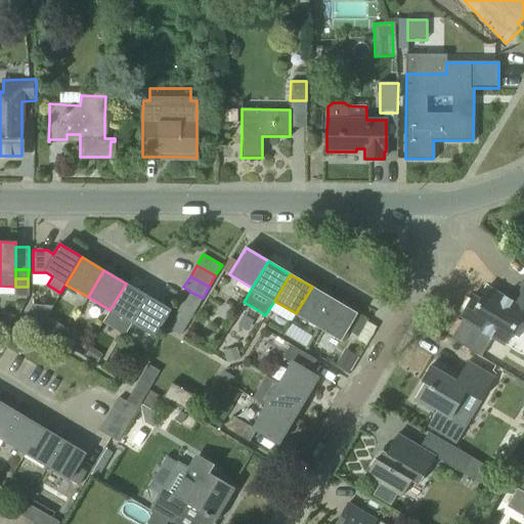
[(132,323),(147,296),(126,284),(110,310),(132,323)]
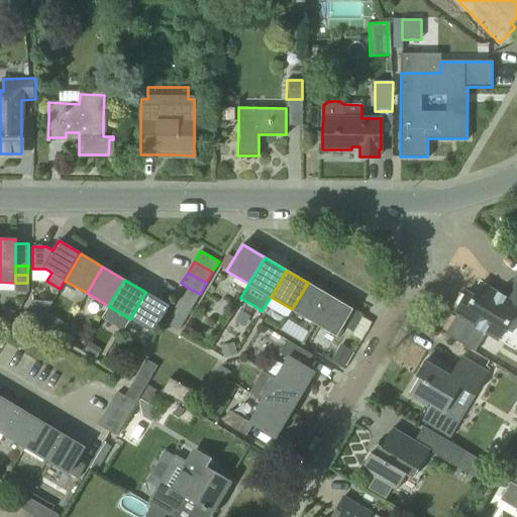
[(27,283),(15,283),(15,292),(27,292),(27,283)]
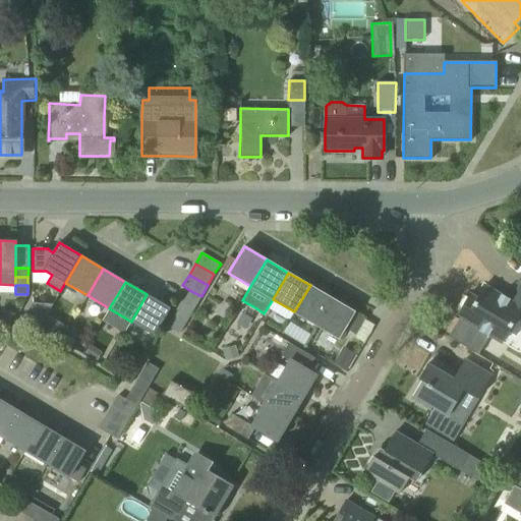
[(315,325),(332,298),(310,285),(294,311),(315,325)]
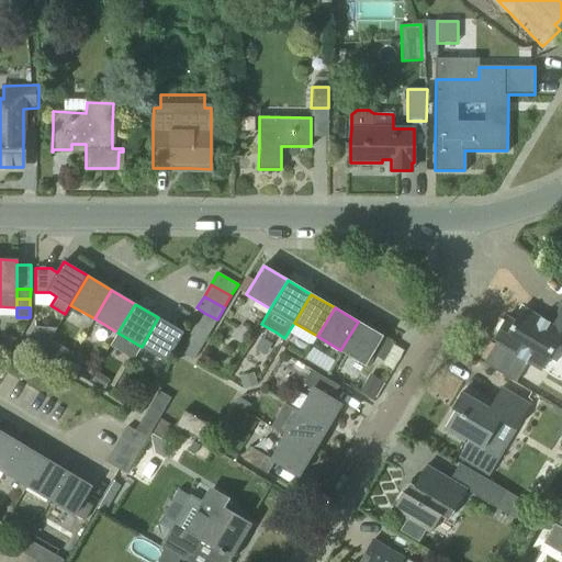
[(557,359),(561,349),(561,329),(540,317),(540,318),(521,307),(514,321),(506,316),(492,340),(495,343),(483,363),(516,382),(528,362),(540,369),(549,355),(557,359)]
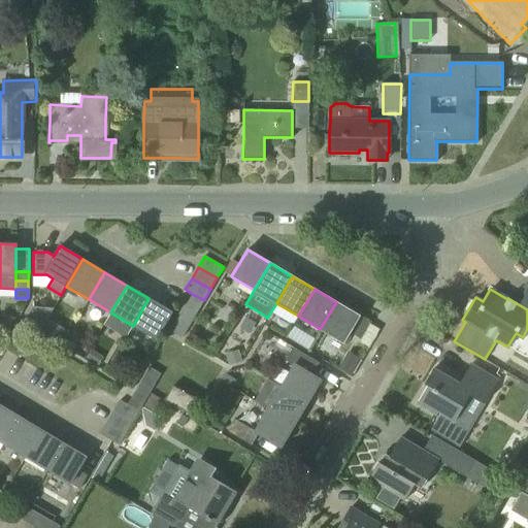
[(204,300),(192,294),(188,301),(199,307),(204,300)]
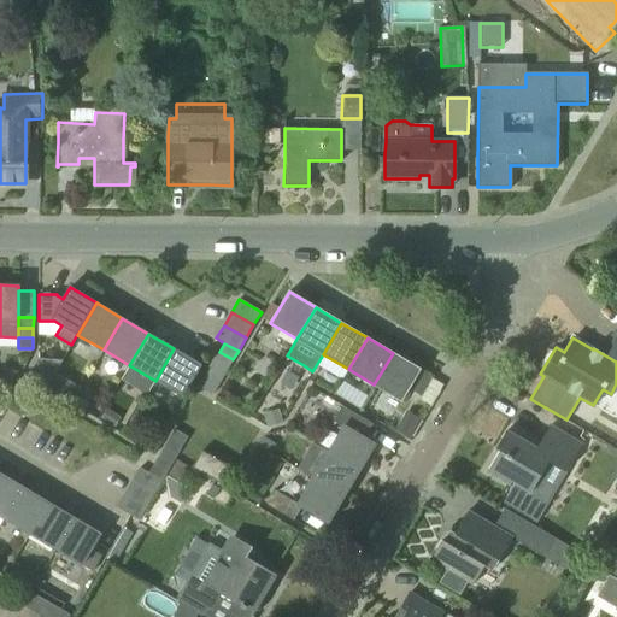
[(156,381),(160,383),(182,397),(200,364),(174,348),(156,381)]
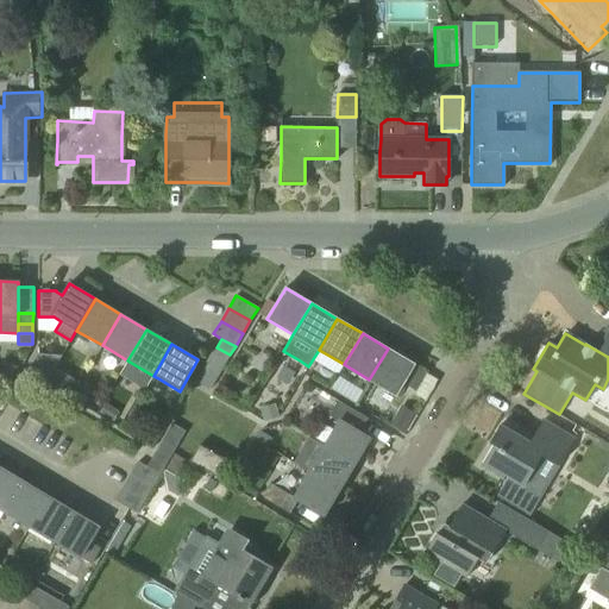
[(230,355),(217,347),(212,356),(225,363),(230,355)]
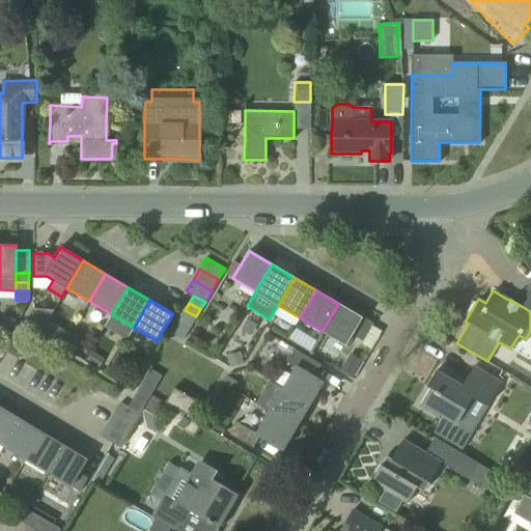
[(338,304),(322,331),(344,344),(352,334),(360,318),(361,317),(338,304)]
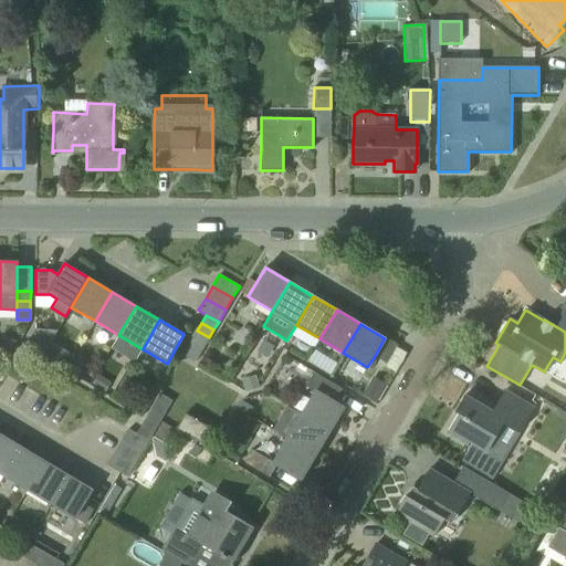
[(35,354),(41,357),(58,329),(34,327),(34,329),(21,353),(35,354)]
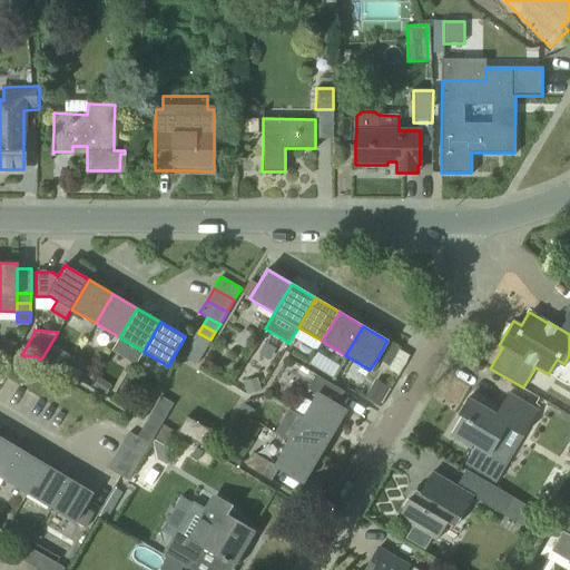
[(210,340),(198,333),(194,341),(206,349),(210,340)]
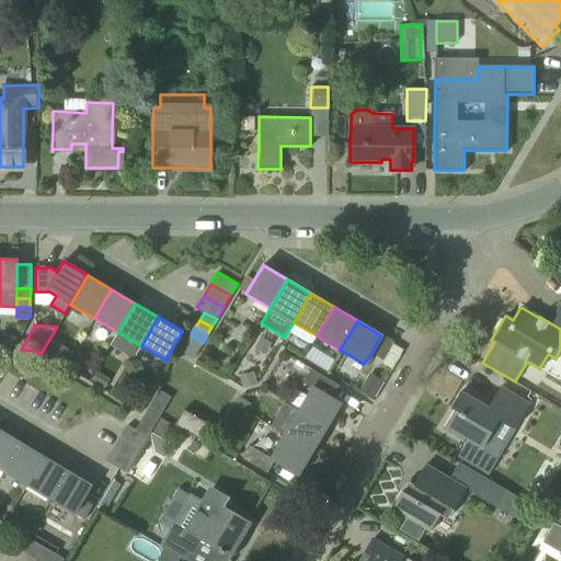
[(203,343),(191,335),(185,343),(198,351),(203,343)]
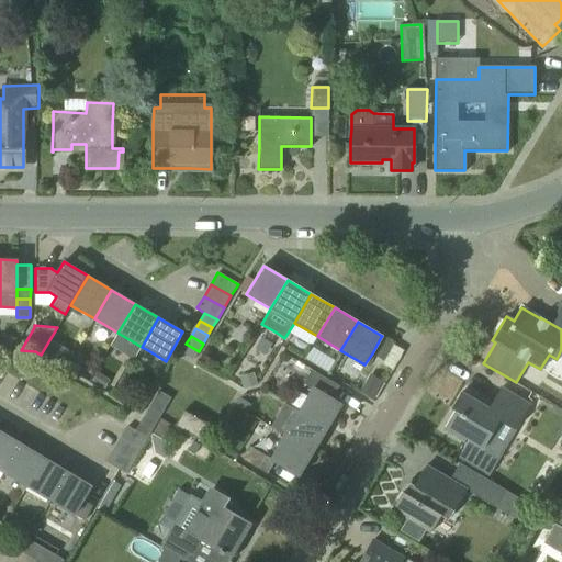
[(381,337),(372,353),(383,360),(393,345),(381,337)]
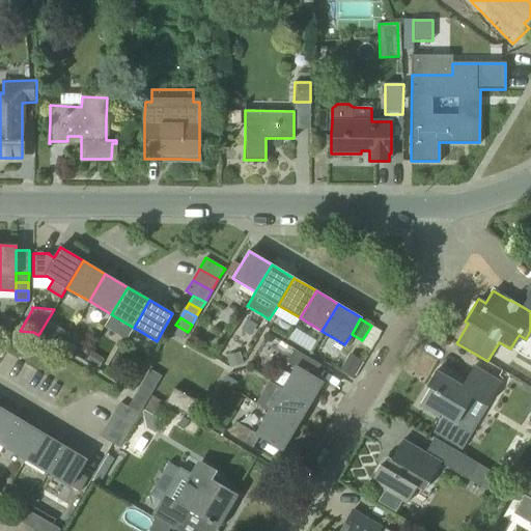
[(188,332),(175,325),(171,333),(183,340),(188,332)]
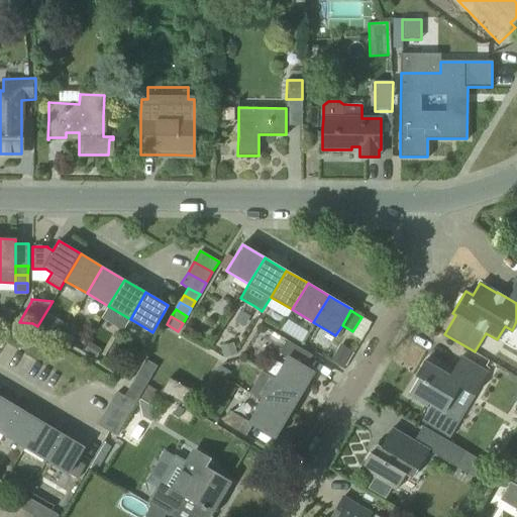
[(300,339),(305,329),(288,320),(283,330),(300,339)]
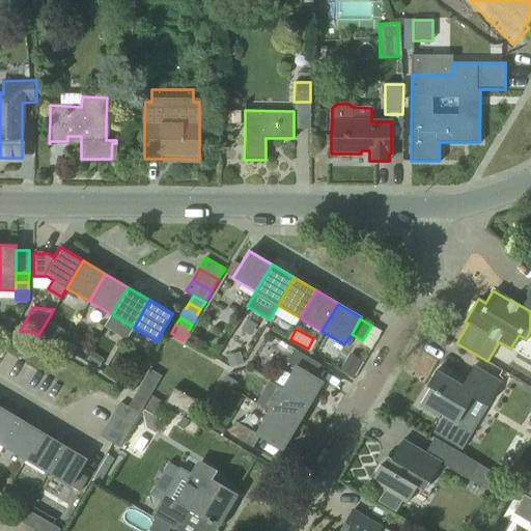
[(323,382),(312,375),(319,364),(295,350),(287,361),(296,366),(282,389),(309,406),(323,382)]
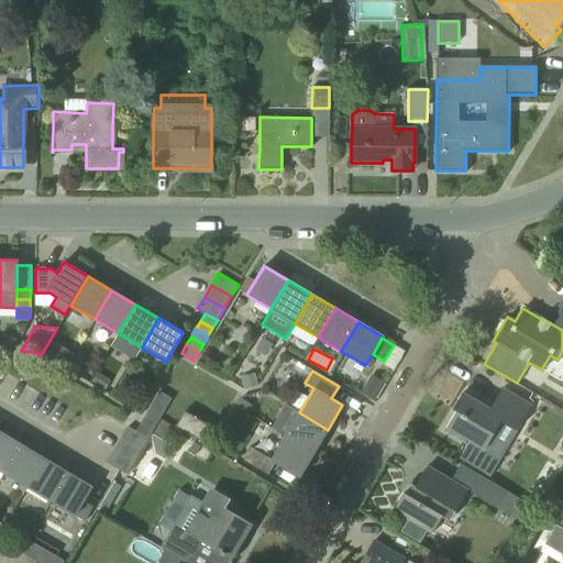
[(253,374),(241,377),(244,389),(257,385),(253,374)]
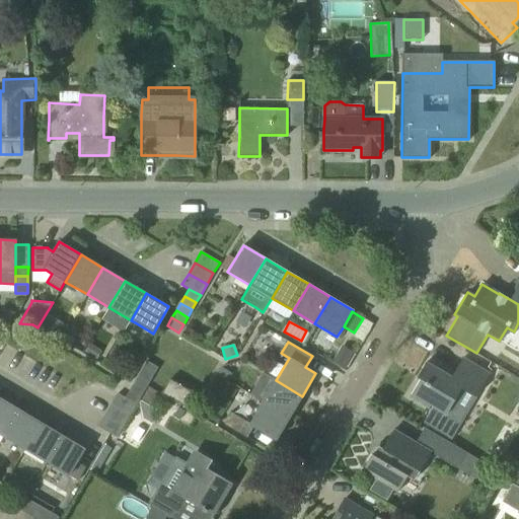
[(342,347),(332,363),(346,371),(352,360),(353,360),(355,355),(342,347)]
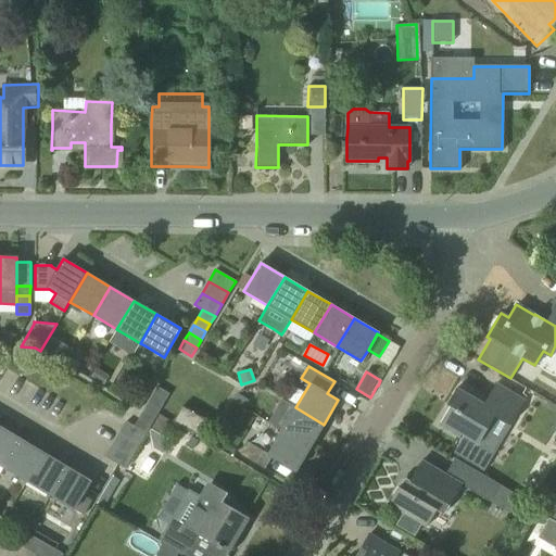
[(450,406),(439,425),(457,436),(460,438),(463,433),(464,433),(453,453),(483,471),(495,452),(479,442),(495,415),(510,424),(525,401),(514,394),(495,383),(483,404),(456,388),(446,404),(450,406)]
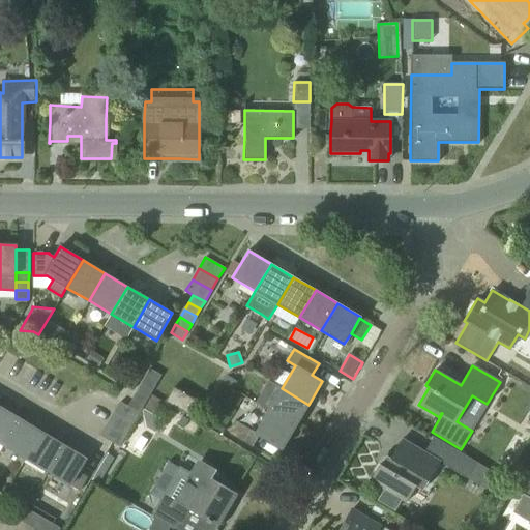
[(156,383),(162,375),(150,369),(145,376),(156,383)]
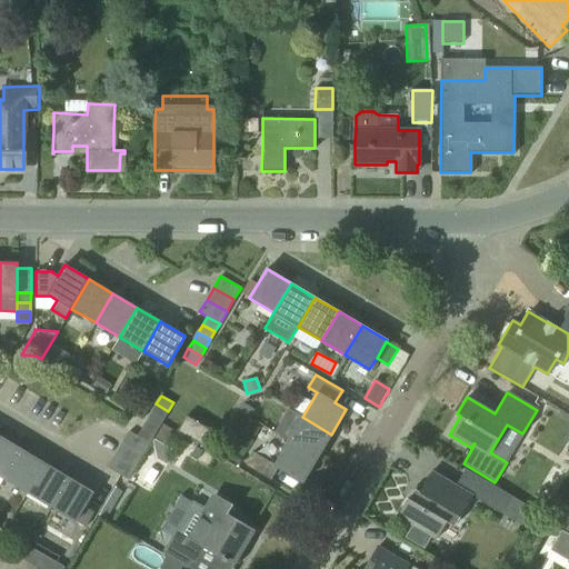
[(151,412),(163,419),(168,411),(156,403),(151,412)]
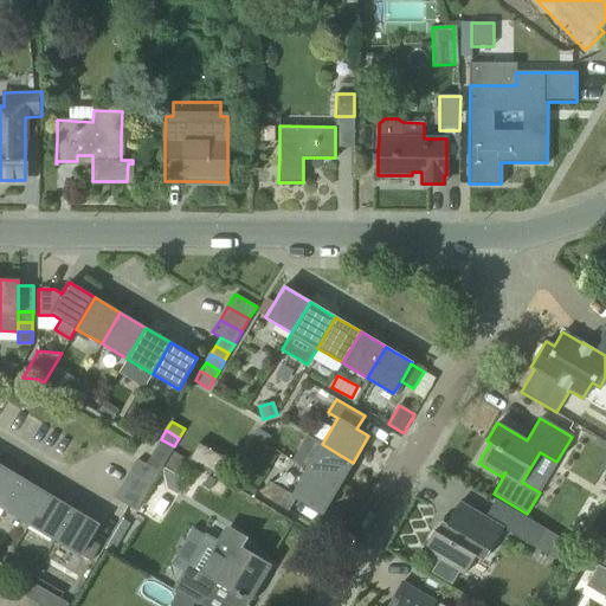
[(161,439),(156,446),(156,447),(169,455),(172,450),(174,446),(161,439)]
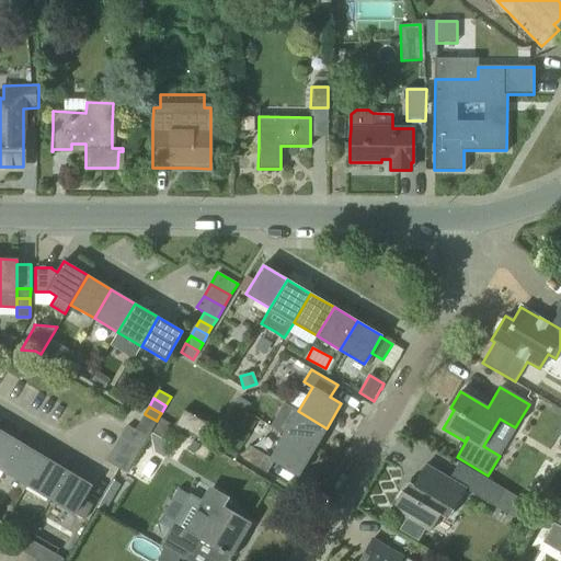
[(183,431),(183,430),(199,439),(208,424),(183,410),(173,425),(183,431)]
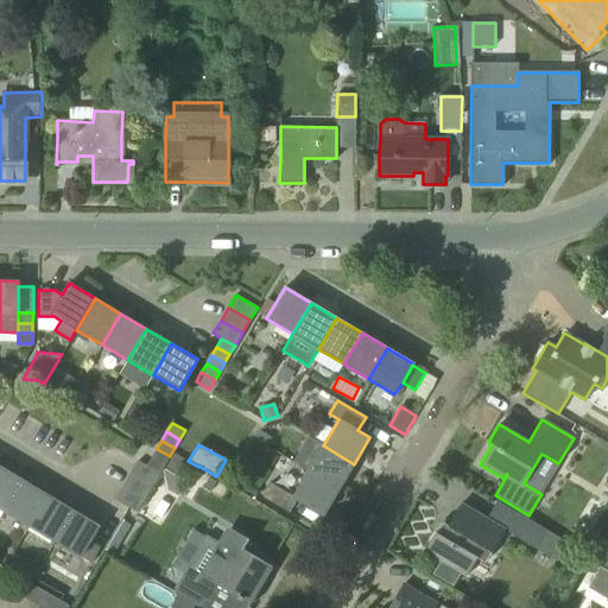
[(339,489),(354,464),(323,445),(308,470),(339,489)]
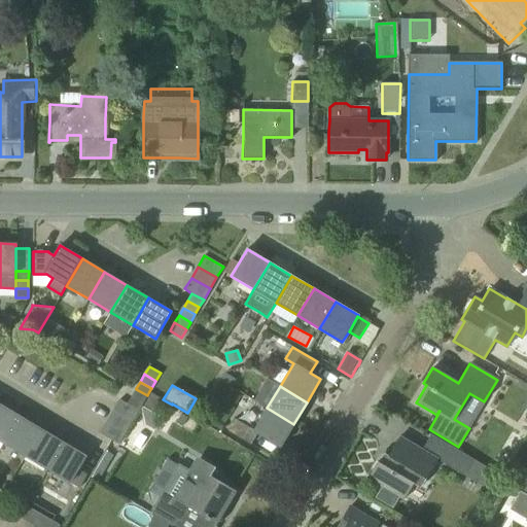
[(131,396),(142,403),(147,395),(136,389),(131,396)]
